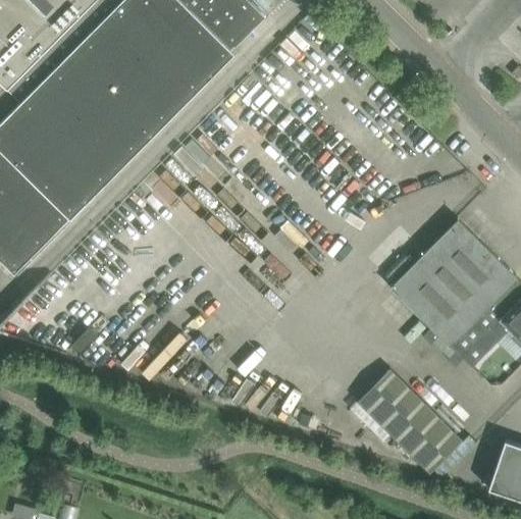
[(0,235),(28,263),(236,53),(231,49),(264,17),(246,0),(122,0),(20,103),(7,90),(96,0),(0,0),(0,235)]
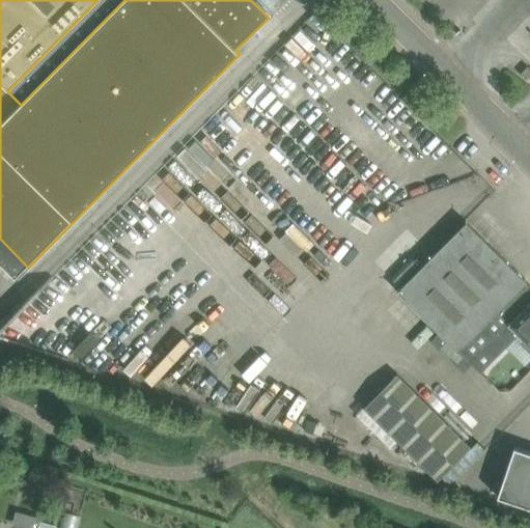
[(529,73),(526,70),(519,77),(527,85),(529,81),(529,73)]
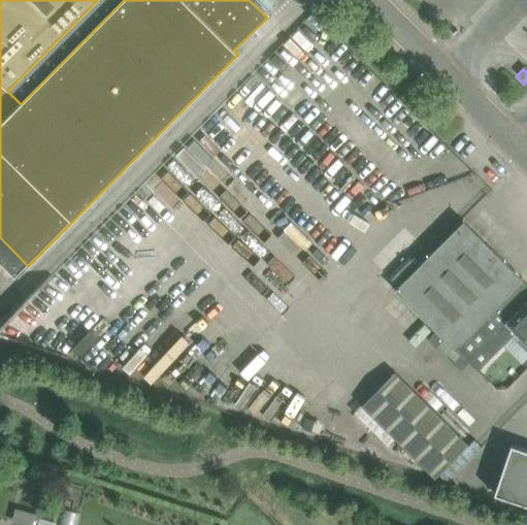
[(526,349),(526,289),(522,285),(523,284),(463,224),(395,292),(476,374),(515,336),(526,349)]
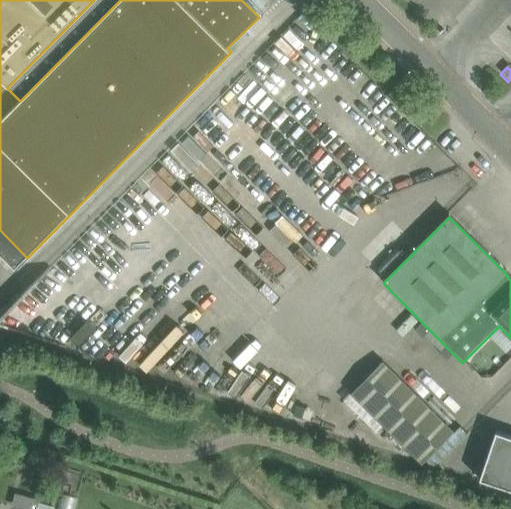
[(455,435),(383,365),(351,398),(422,468),(455,435)]
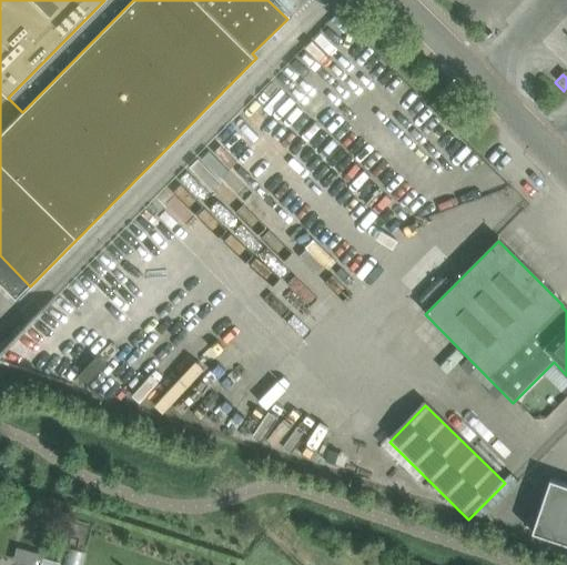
[(566,487),(549,482),(532,534),(566,546),(566,487)]
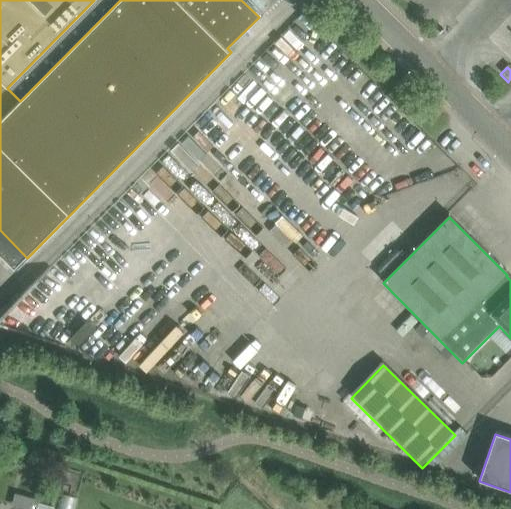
[(43,465),(31,470),(37,485),(49,480),(43,465)]
